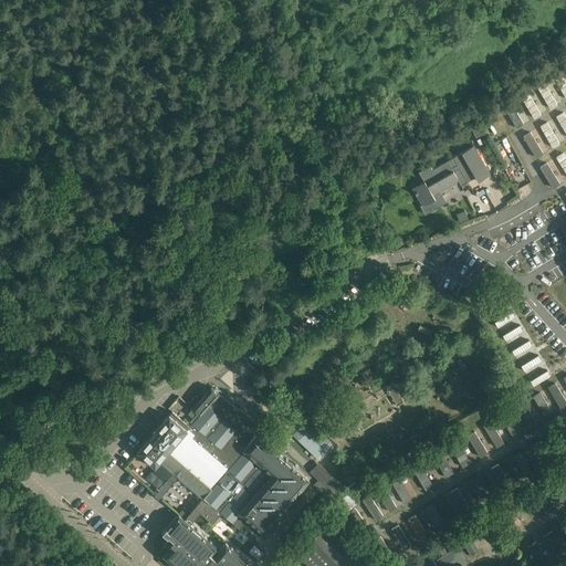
[(548,106),(565,97),(565,72),(534,87),(537,96),(543,93),(548,106)]
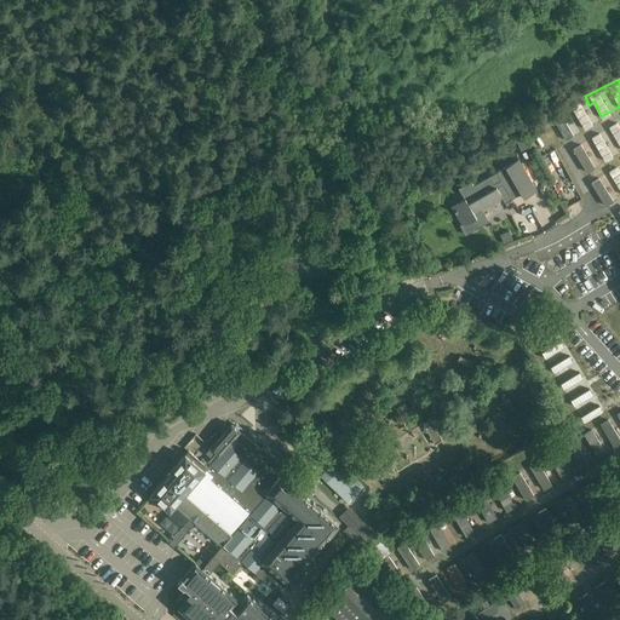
[(619,143),(619,124),(618,121),(608,126),(619,143)]
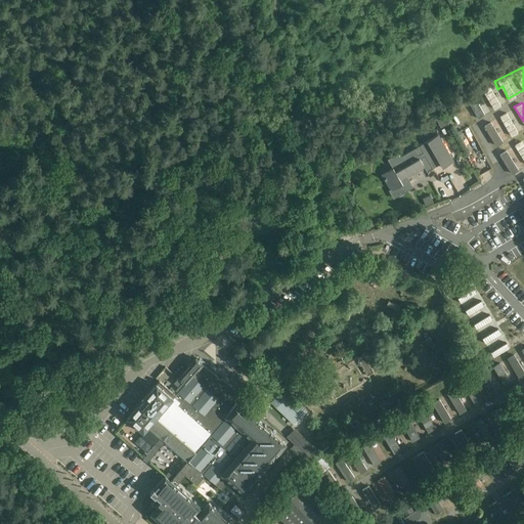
[(508,111),(500,116),(512,136),(520,132),(508,111)]
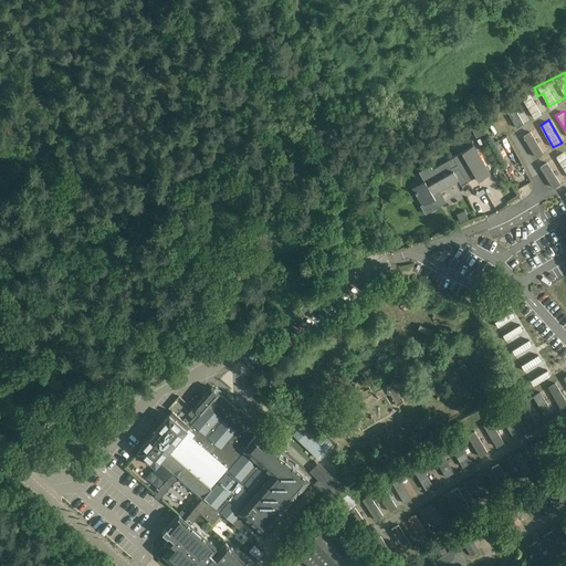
[(480,126),(478,123),(471,127),(477,137),(484,134),(482,132),(479,127),(480,126)]
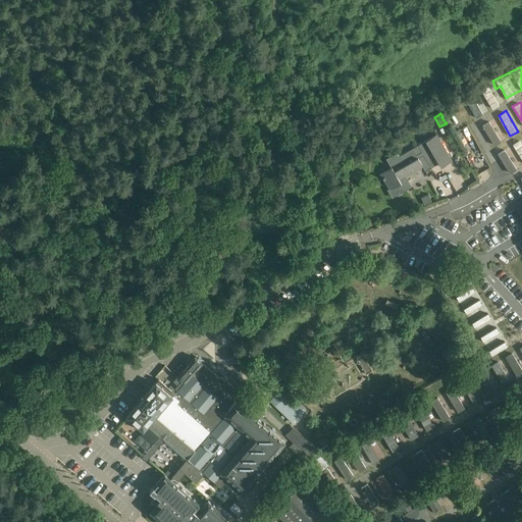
[(496,145),(502,141),(489,120),(483,124),(496,145)]
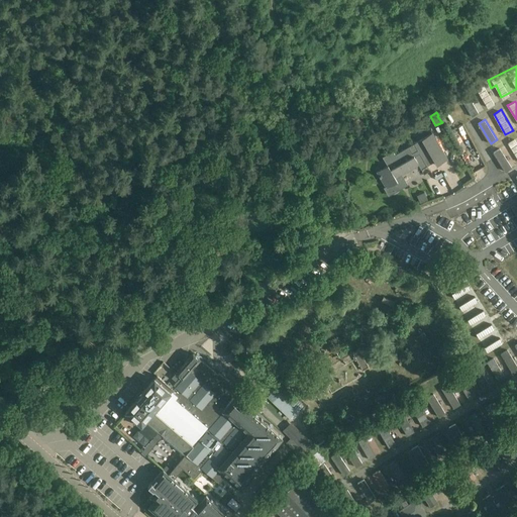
[(418,164),(421,169),(435,162),(436,165),(447,159),(432,132),(395,153),(393,149),(382,156),(387,165),(377,171),(379,175),(380,177),(386,187),(397,181),(399,186),(406,182),(401,174),(418,164)]
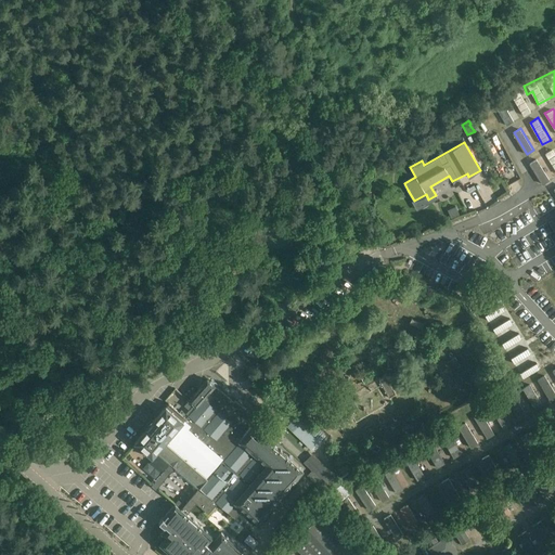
[(530,163),(542,184),(552,179),(539,157),(530,163)]
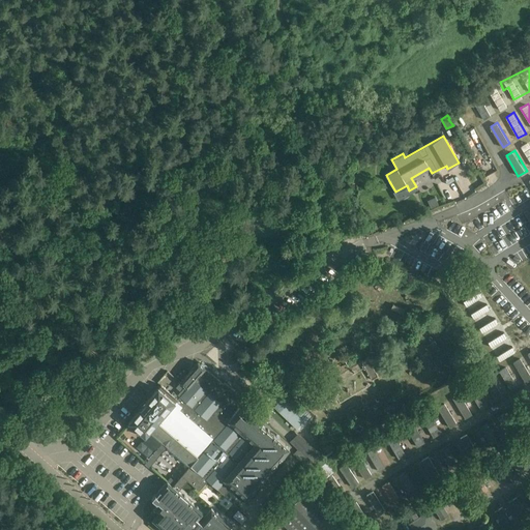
[(490,184),(501,178),(496,170),(486,177),(490,184)]
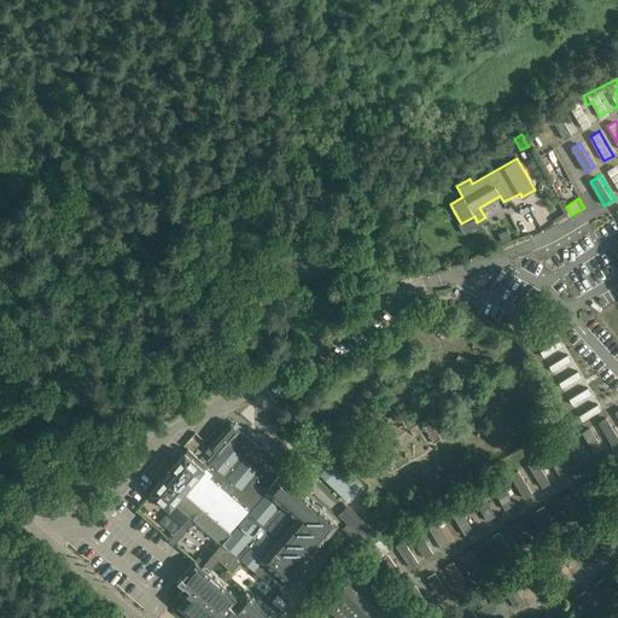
[(594,455),(617,445),(617,437),(610,418),(583,429),(594,455)]
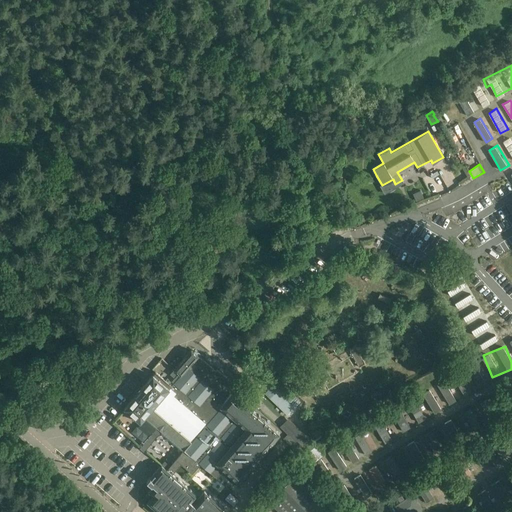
[(365,364),(355,347),(349,351),(350,352),(354,359),(359,367),(365,364)]
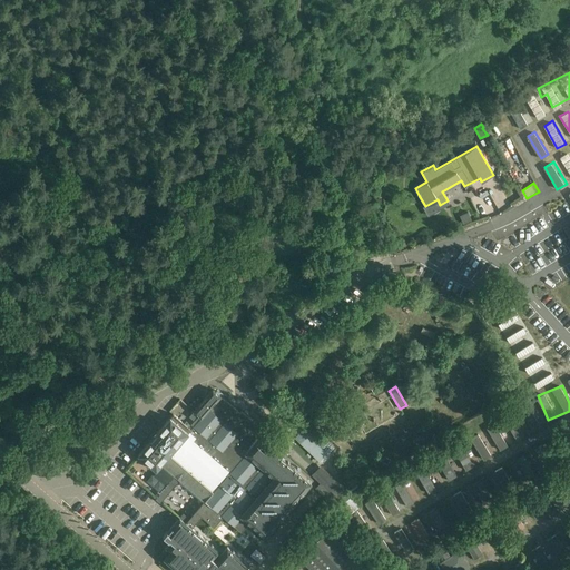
[(276,523),(304,491),(312,482),(258,436),(246,451),(243,448),(261,426),(243,411),(241,412),(213,387),(193,411),(197,414),(187,426),(183,422),(173,413),(137,454),(156,470),(161,463),(175,474),(170,480),(173,482),(176,484),(180,479),(205,501),(187,522),(185,522),(179,518),(167,532),(175,538),(161,552),(167,557),(164,559),(176,569),(255,569),(256,569),(227,544),(215,560),(213,559),(219,551),(194,528),(204,518),(215,528),(225,518),(234,526),(241,532),(249,522),(268,539),(279,527),(276,523)]
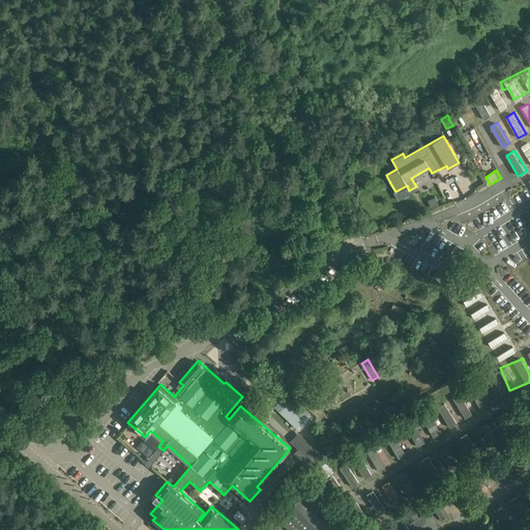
[(487,386),(498,398),(505,391),(495,380),(487,386)]
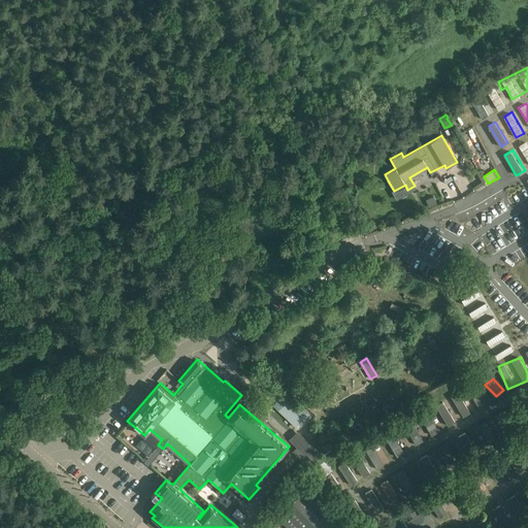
[(459,392),(453,396),(464,417),(486,404),(476,387),(469,391),(475,402),(467,406),(459,392)]
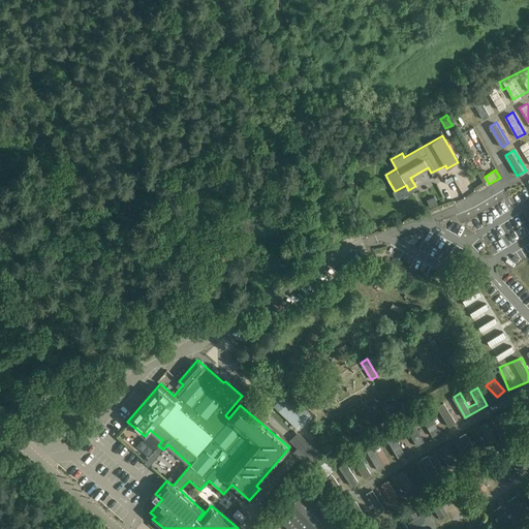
[(310,414),(292,397),(281,398),(273,406),(297,429),(310,414)]
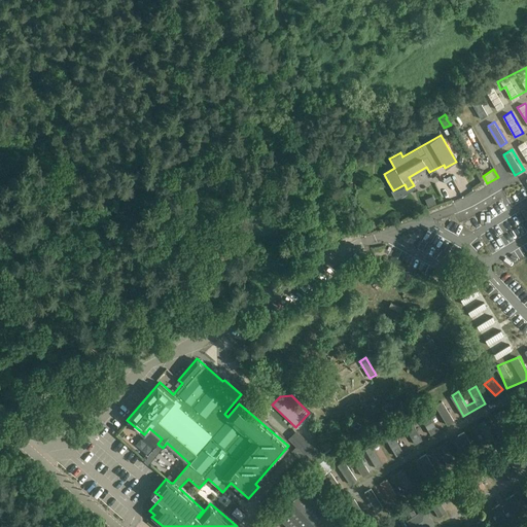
[(427,412),(415,420),(420,428),(411,433),(416,442),(423,437),(425,442),(441,432),(427,412)]
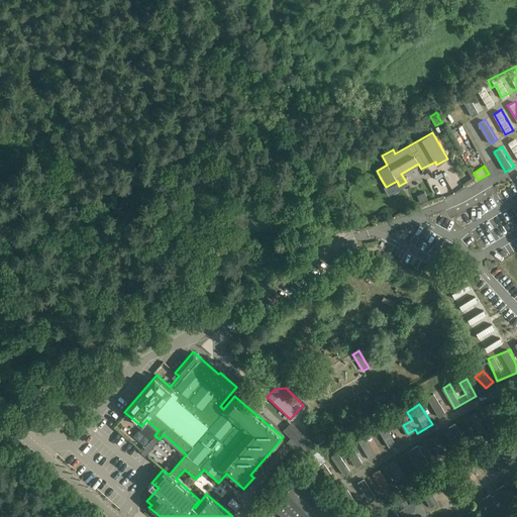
[(458,443),(468,439),(459,421),(450,426),(458,443)]
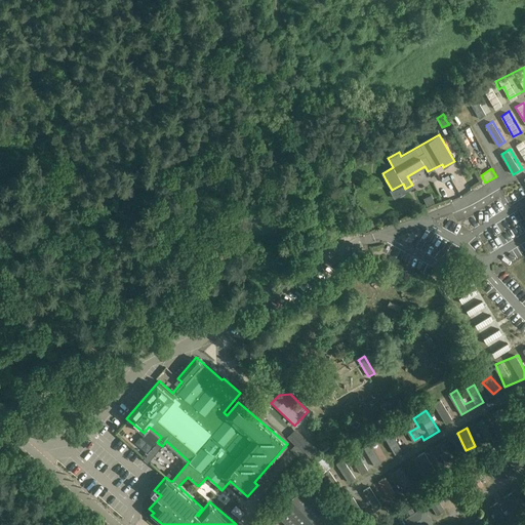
[(396,454),(403,450),(393,433),(386,437),(396,454)]
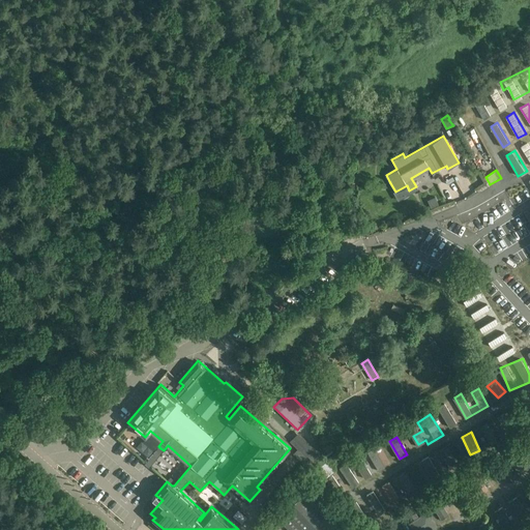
[(375,447),(369,451),(380,470),(386,466),(375,447)]
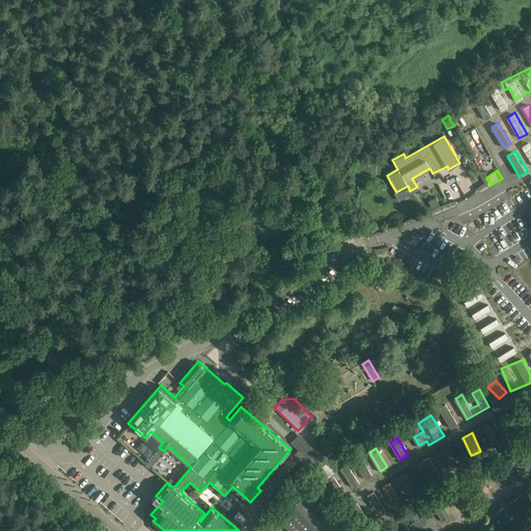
[(335,472),(324,457),(309,469),(320,483),(335,472)]
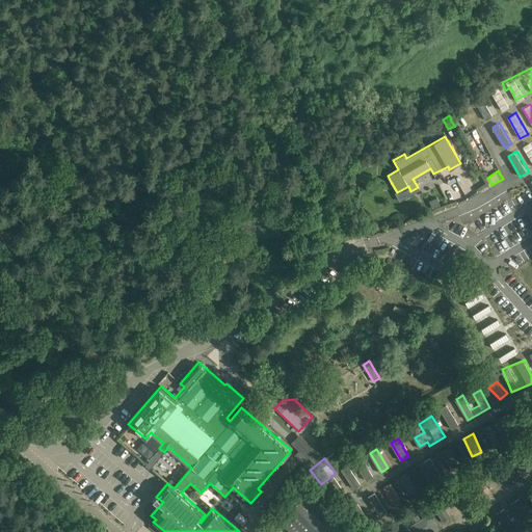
[(348,463),(340,469),(353,488),(372,476),(369,471),(363,475),(360,471),(364,468),(362,463),(352,470),(348,463)]
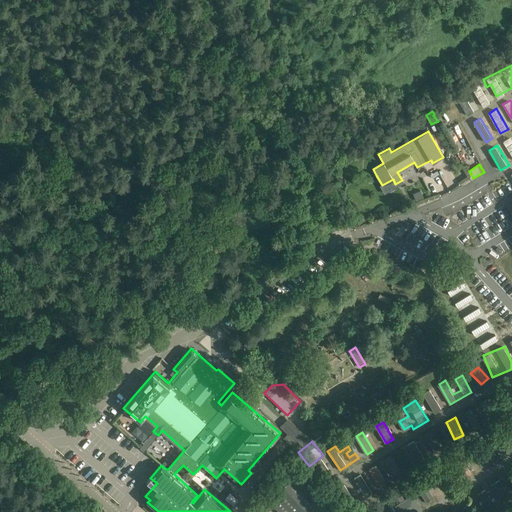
[(393,454),(386,458),(392,473),(400,470),(393,454)]
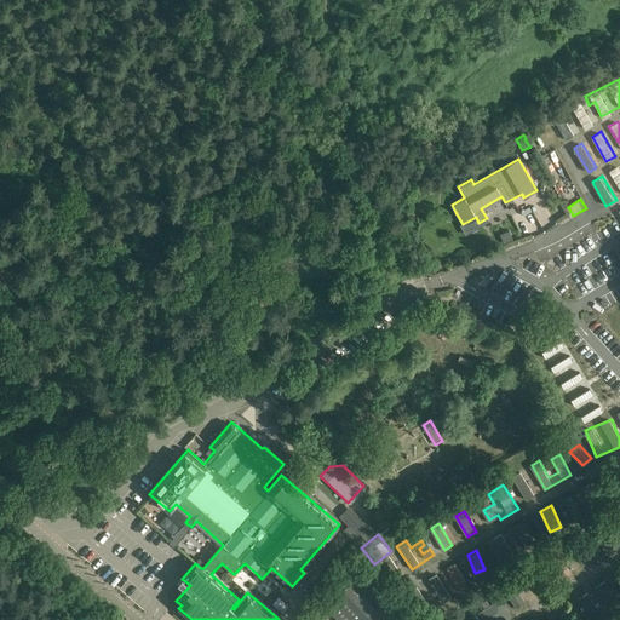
[(448,567),(458,589),(469,584),(458,562),(448,567)]
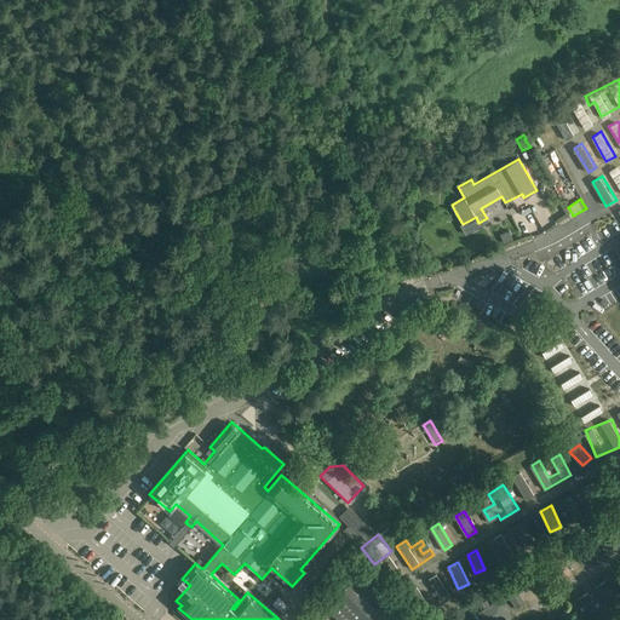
[(406,619),(359,573),(325,606),(338,619),(406,619)]
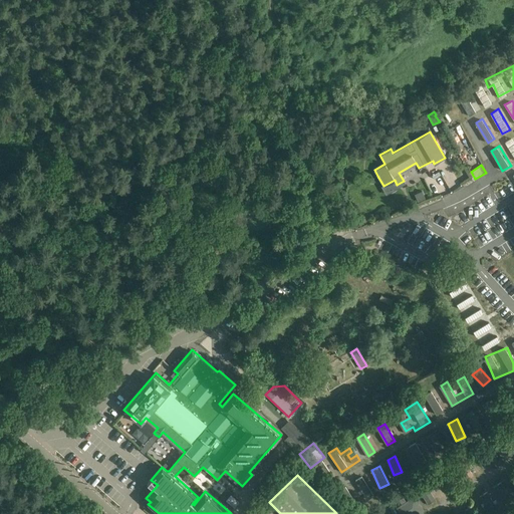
[(365,496),(373,492),(364,475),(356,479),(365,496)]
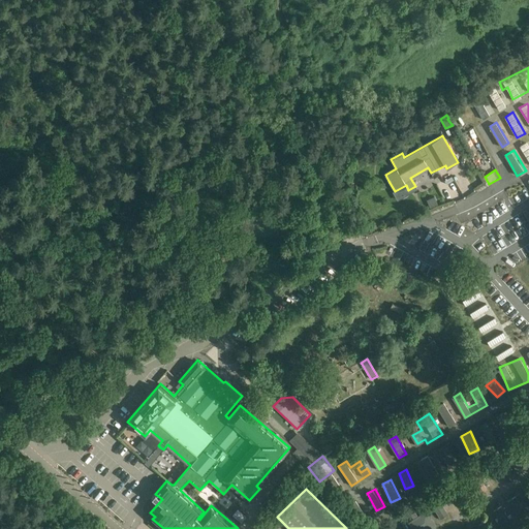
[(267,498),(257,511),(262,516),(272,502),(267,498)]
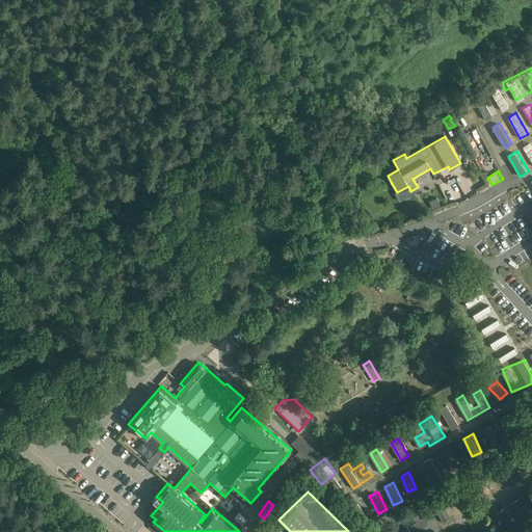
[(415,530),(411,531),(427,531),(436,527),(428,514),(420,519),(417,514),(413,517),(416,522),(410,526),(415,530)]
